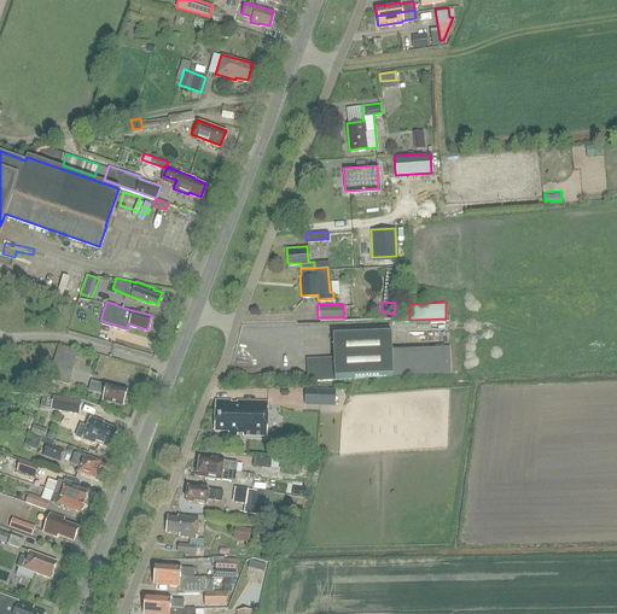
[(331,333),(332,362),(320,362),(320,356),(306,356),(307,376),(333,376),(412,373),(411,354),(391,355),(390,331),(331,333)]
